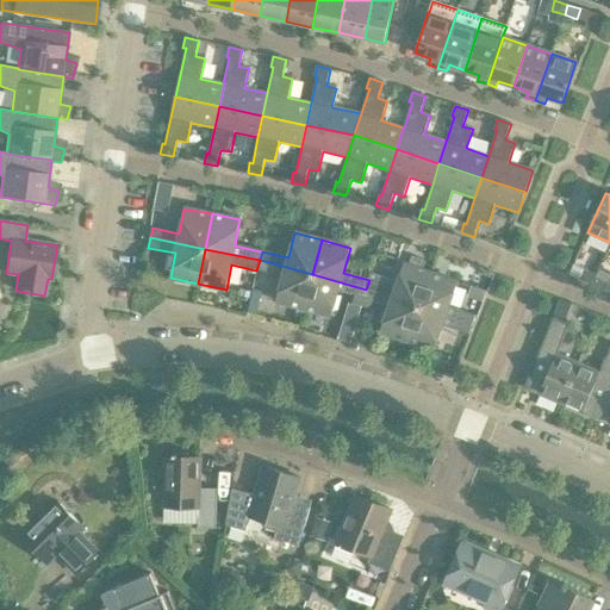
[(304,309),(312,274),(260,260),(256,271),(282,277),(275,302),(304,309)]
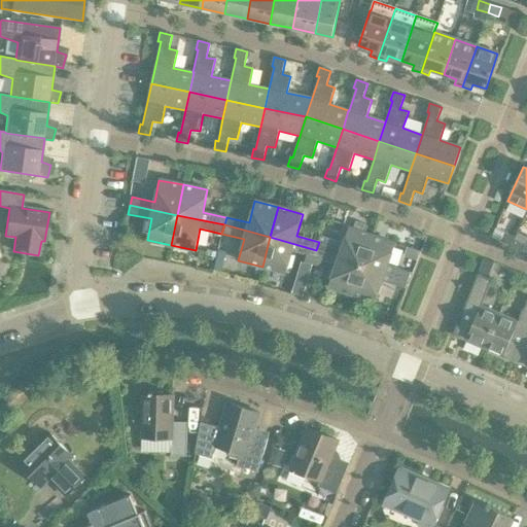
[(362,265),(372,236),(348,227),(341,249),(319,242),(316,250),(362,265)]
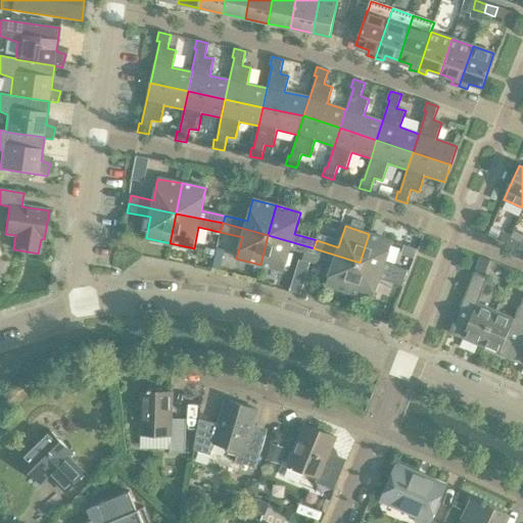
[(507,244),(511,236),(501,231),(496,239),(507,244)]
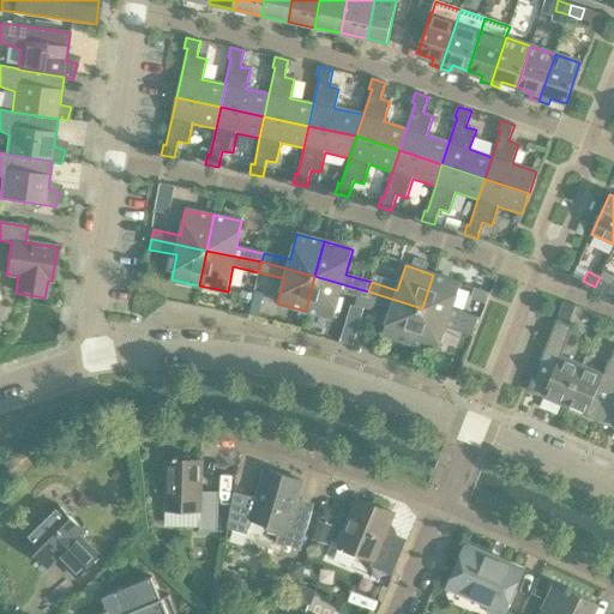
[(422,308),(475,326),(479,318),(452,308),(461,284),(433,275),(422,308)]
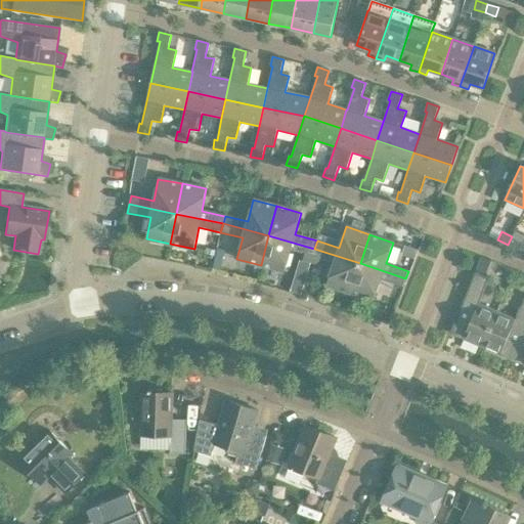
[(310,263),(314,249),(268,235),(261,265),(285,271),(291,250),(304,255),(302,260),(310,263)]
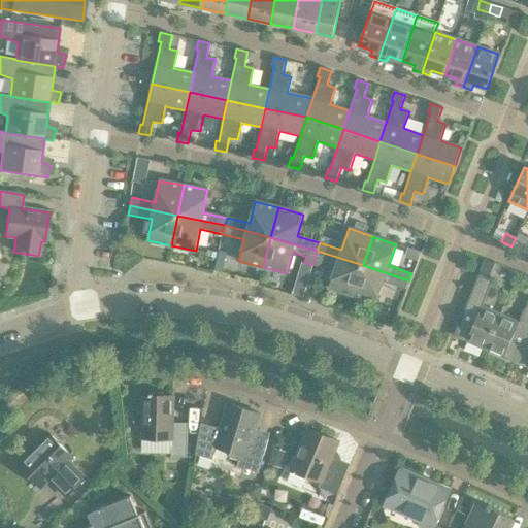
[(523,252),(527,243),(516,238),(512,246),(523,252)]
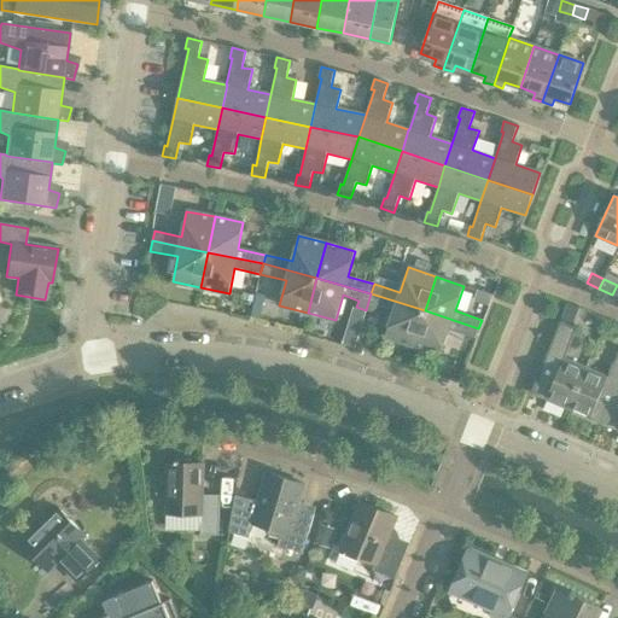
[(413,345),(425,310),(371,293),(366,310),(375,313),(377,305),(394,312),(385,336),(413,345)]
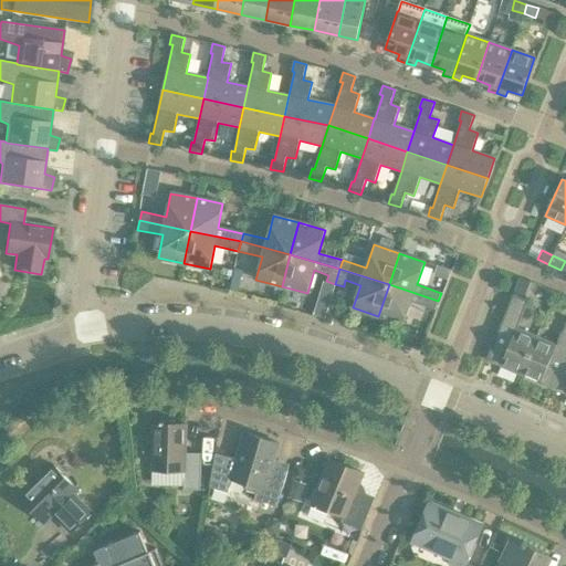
[(532,283),(520,278),(514,291),(525,296),(532,283)]
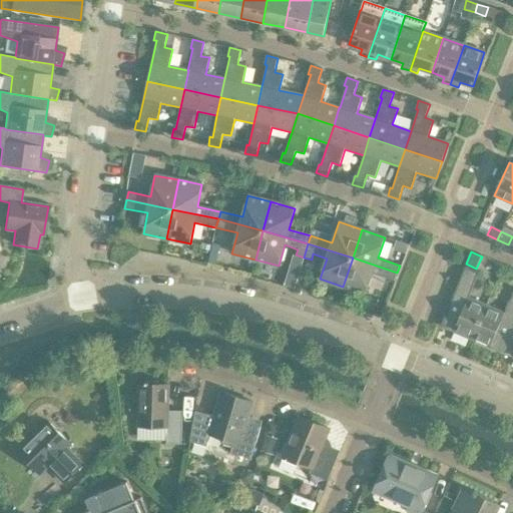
[(394,281),(397,273),(353,258),(343,287),(366,295),(373,274),(394,281)]
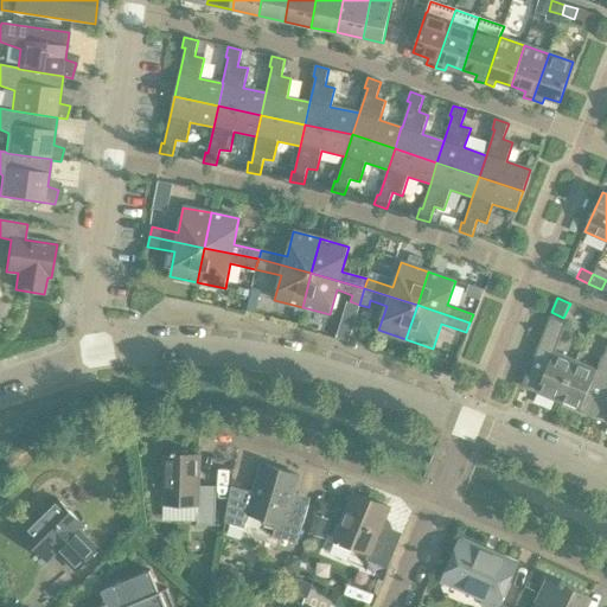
[(557,402),(575,362),(554,352),(566,323),(550,317),(523,384),(537,390),(536,393),(557,402)]
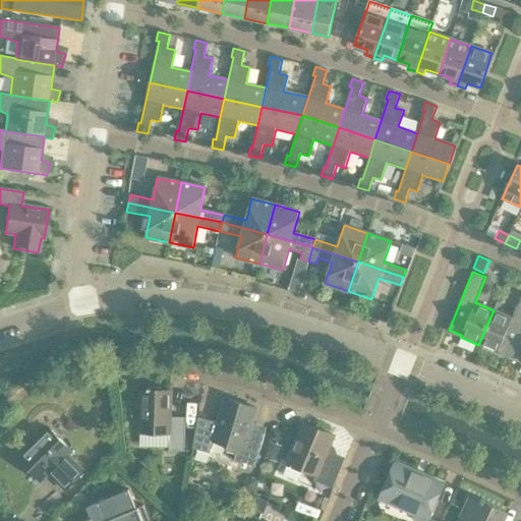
[(510,356),(520,331),(520,297),(512,317),(494,310),(478,345),(498,353),(499,351),(510,356)]
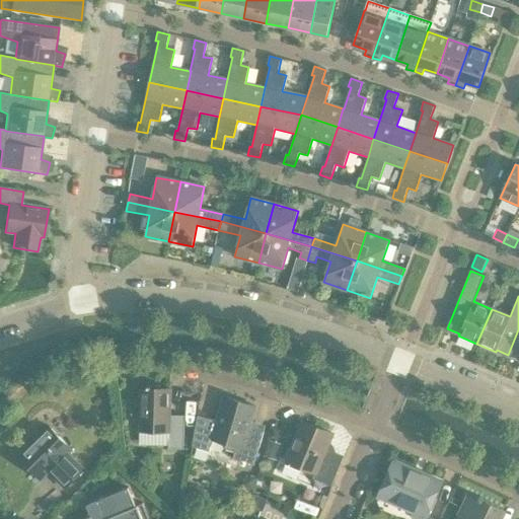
[(518,329),(508,355),(518,359),(518,360),(518,362),(518,329)]
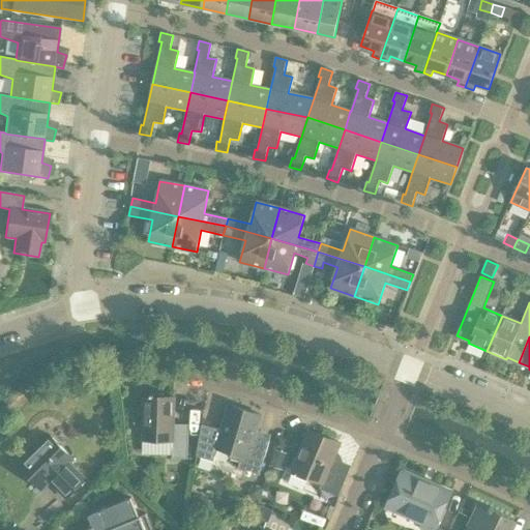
[(187,460),(188,424),(174,424),(175,398),(143,398),(142,441),(172,442),(172,459),(187,460)]
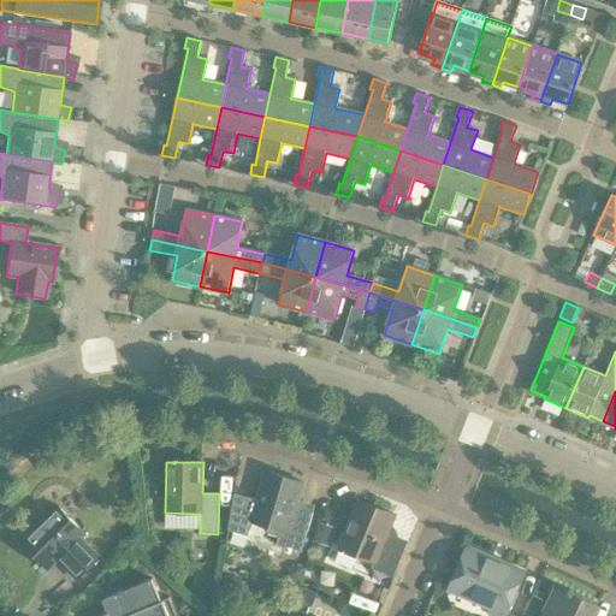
[(296,508),(303,484),(266,472),(258,501),(234,493),(227,531),(247,535),(250,521),(267,526),(266,529),(268,534),(278,538),(277,545),(301,552),(313,513),(296,508)]
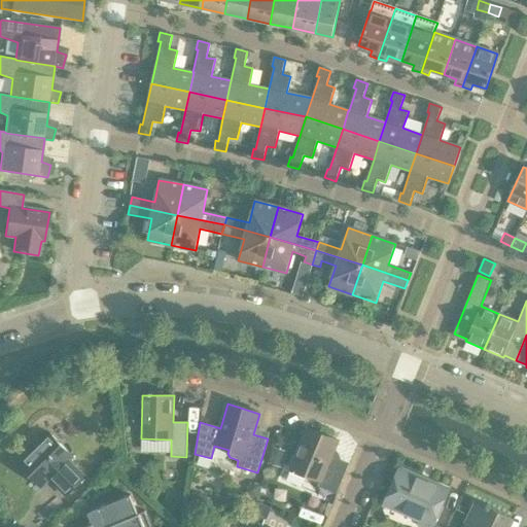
[(334,453),(339,441),(308,428),(290,468),(291,468),(289,472),(305,479),(307,475),(320,481),(318,486),(337,494),(348,465),(338,461),(339,459),(336,454),(334,453)]
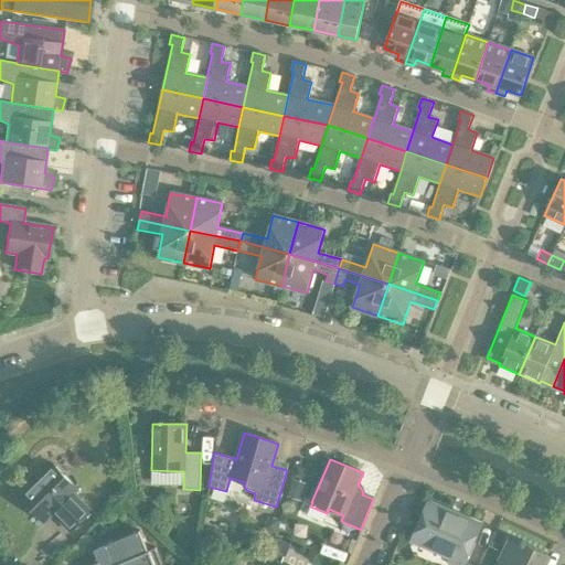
[(53,513),(71,531),(91,512),(73,493),(77,489),(52,464),(19,497),(22,500),(27,496),(44,514),(40,519),(43,522),(53,513)]
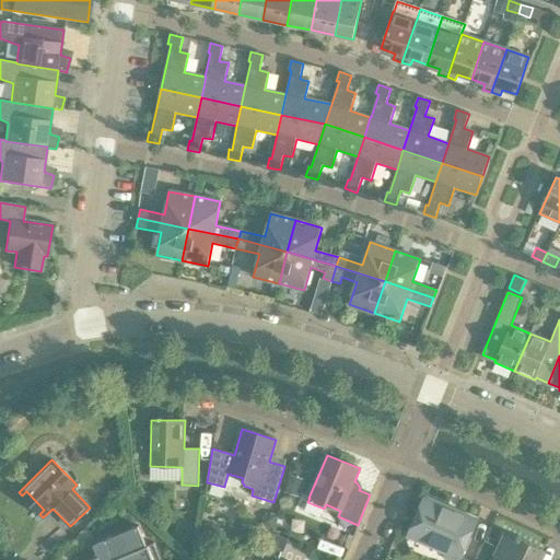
[(451,559),(459,559),(477,520),(424,498),(409,534),(447,550),(445,558),(451,559)]
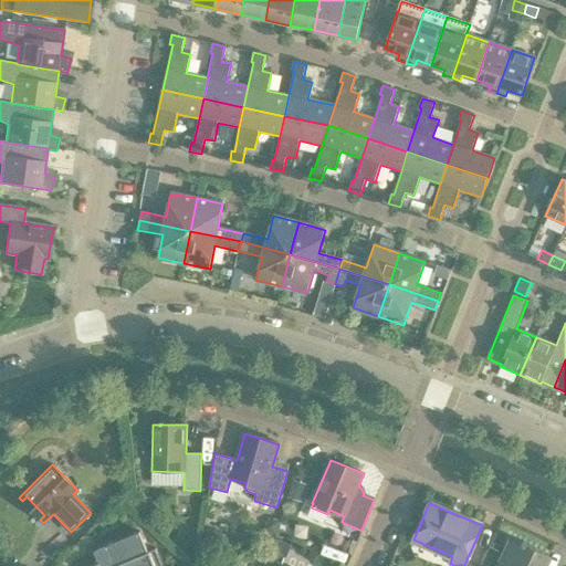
[(278,534),(281,523),(273,521),(268,524),(265,531),(278,534)]
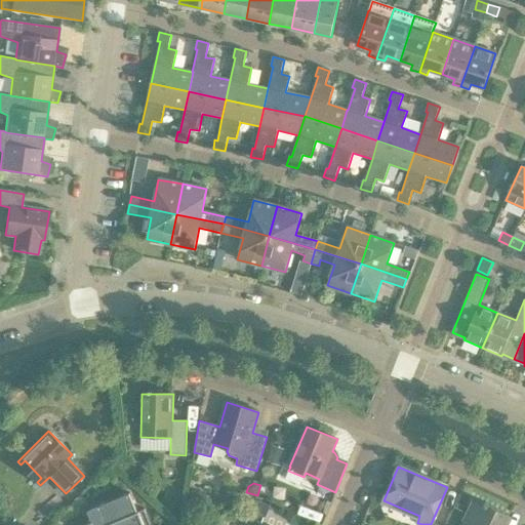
[(151,524),(145,510),(137,513),(130,493),(90,510),(94,521),(84,524),(151,524)]
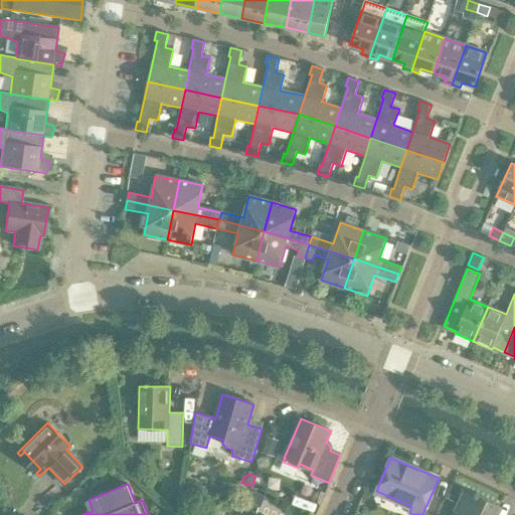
[(495,514),(499,507),(466,490),(456,511),(463,514),(495,514)]
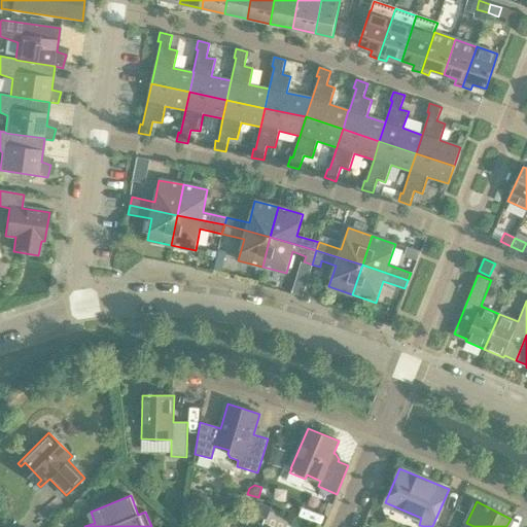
[(254,516),(266,520),(271,508),(259,503),(254,516)]
